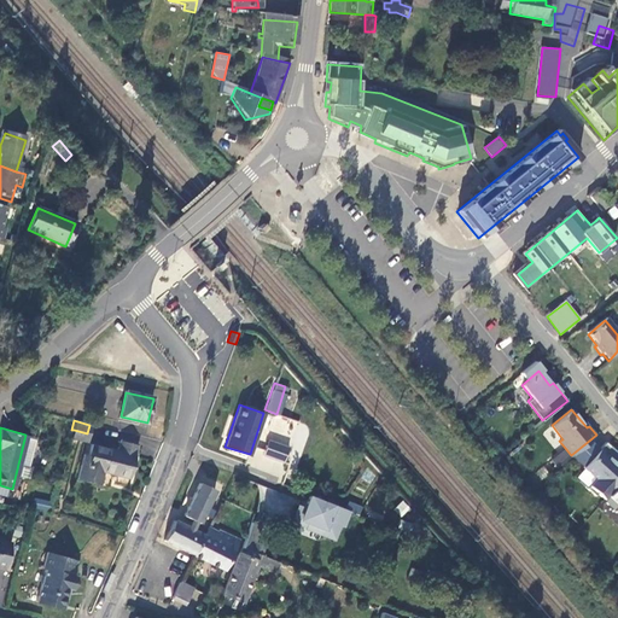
[(85,442),(87,433),(74,430),(71,439),(85,442)]
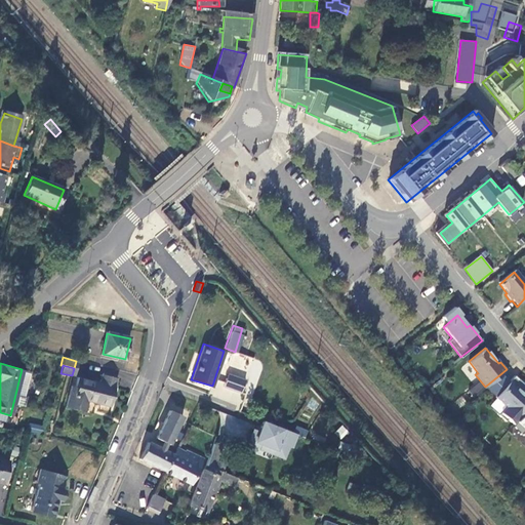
[(522,379),(510,368),(491,390),(501,399),(494,408),(501,413),(503,412),(510,416),(512,413),(524,398),(524,388),(523,387),(522,390),(518,385),(522,379)]
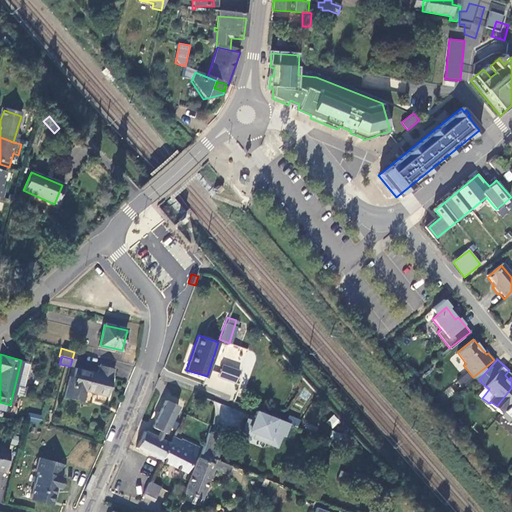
[(107,396),(113,369),(98,366),(96,373),(75,368),(71,383),(68,382),(65,396),(83,401),(85,390),(107,396)]
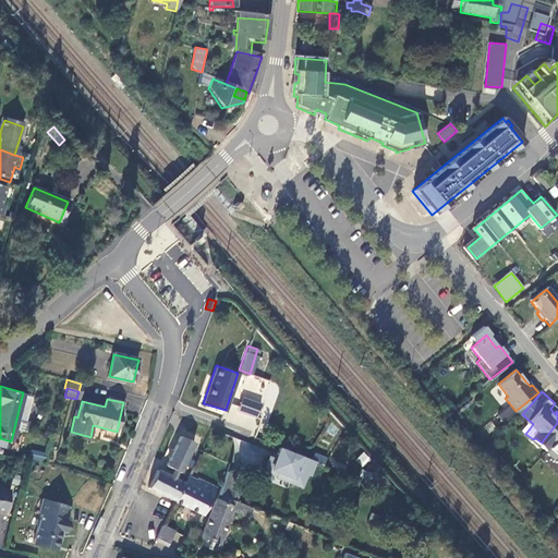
[(510,405),(498,414),(504,422),(516,413),(510,405)]
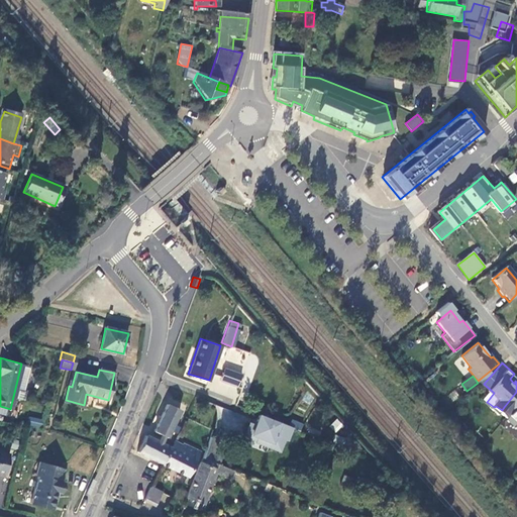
[(516,392),(504,407),(516,417),(516,392)]
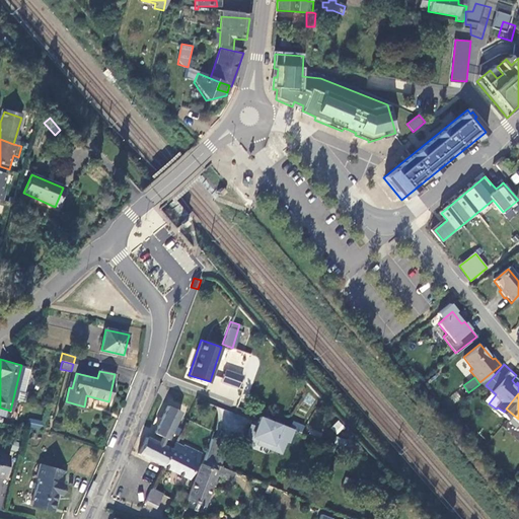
[(175,411),(164,406),(153,433),(164,437),(175,411)]
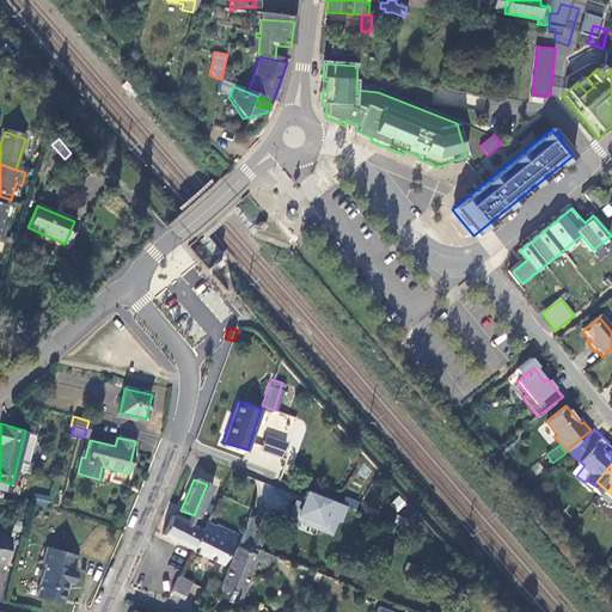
[(390,488),(383,495),(390,502),(398,495),(390,488)]
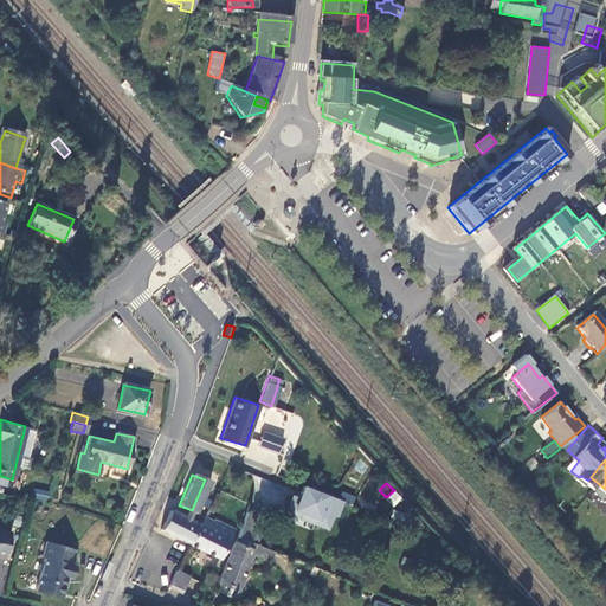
[(38,489),(34,497),(46,503),(50,494),(38,489)]
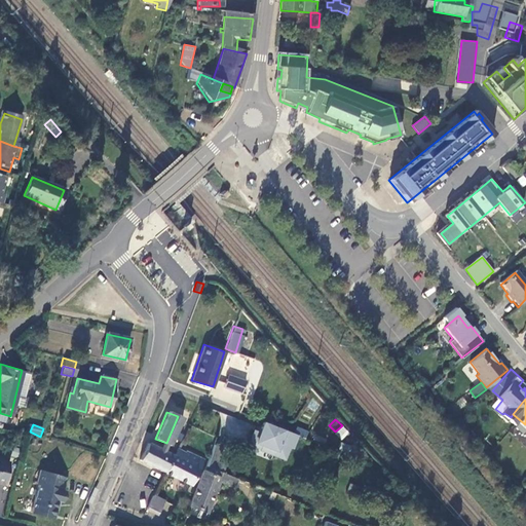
[(294,450),(299,436),(265,424),(261,435),(256,433),(251,446),(276,455),(275,456),(286,460),(291,449),(294,450)]
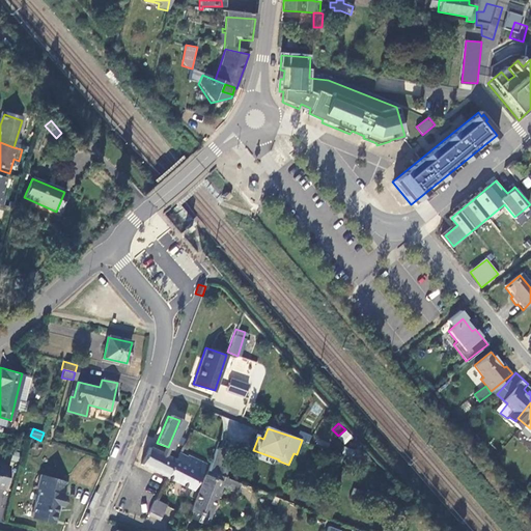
[(344,444),(353,437),(346,429),(338,437),(344,444)]
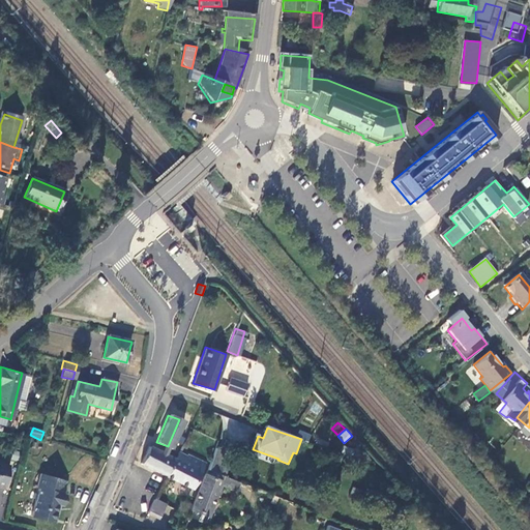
[(226,447),(215,444),(207,469),(225,475),(231,478),(235,466),(221,461),(226,447)]
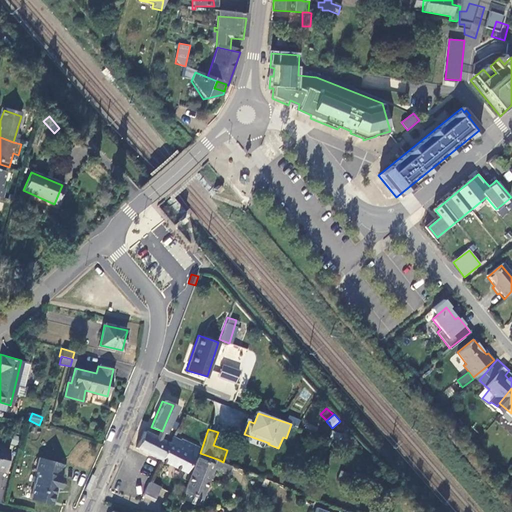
[(137,449),(159,459),(166,443),(144,433),(137,449)]
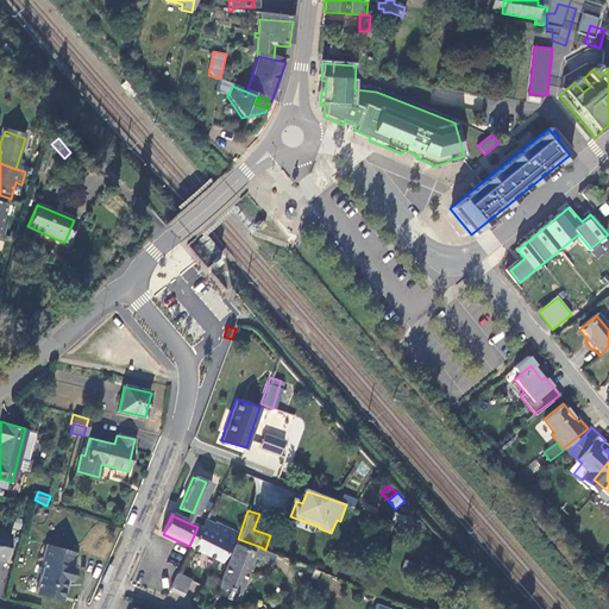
[(209,521),(202,518),(198,527),(206,531),(209,521)]
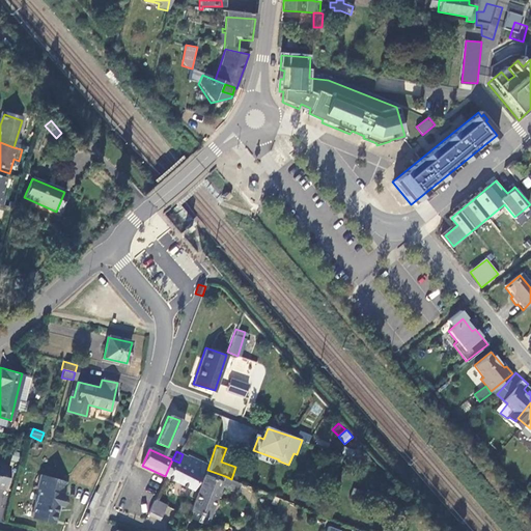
[(179,463),(172,459),(165,476),(191,488),(202,464),(183,454),(179,463)]
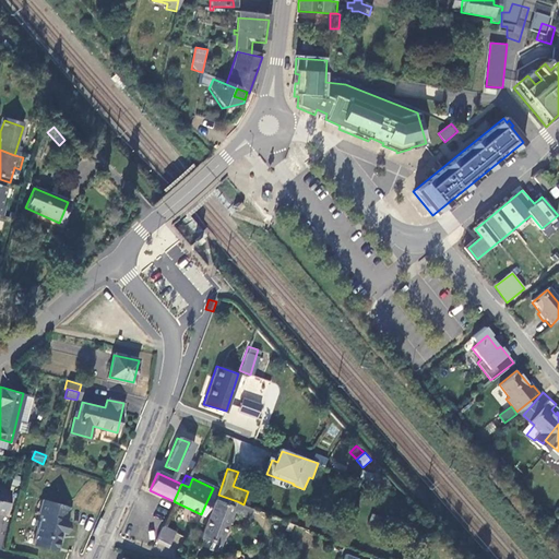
[(0,513),(3,514),(10,491),(0,489),(0,513)]
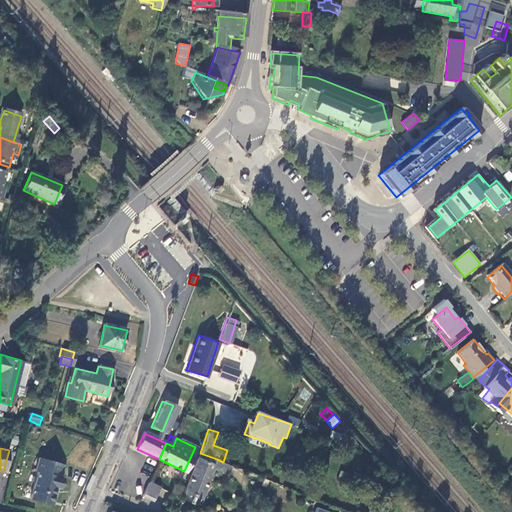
[(65,465),(40,458),(37,471),(39,471),(32,499),(53,505),(58,488),(61,489),(64,479),(61,478),(65,465)]
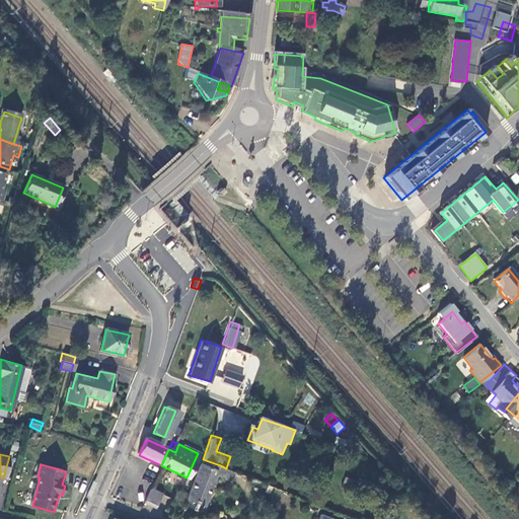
[(218,472),(200,465),(184,506),(194,509),(197,501),(204,504),(206,505),(217,475),(231,480),(235,471),(226,468),(220,465),(218,472)]
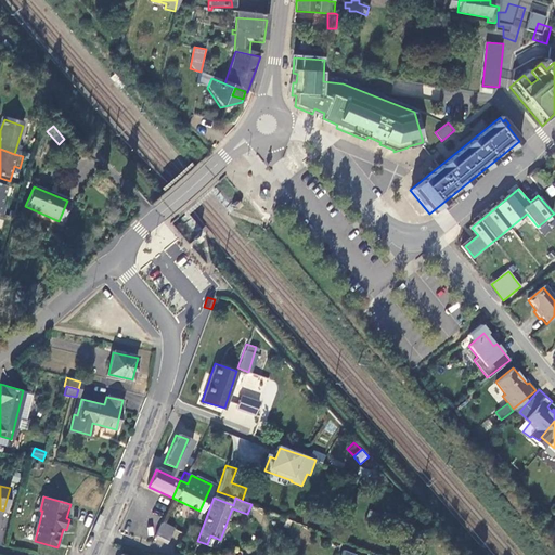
[(363,501),(360,512),(379,518),(383,506),(363,501)]
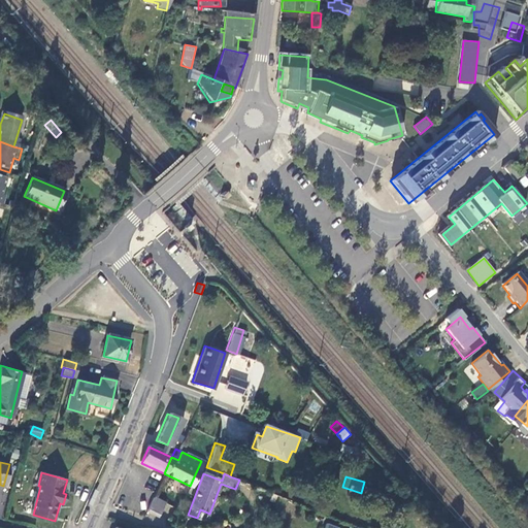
[(164,503),(153,497),(146,512),(158,517),(164,503)]
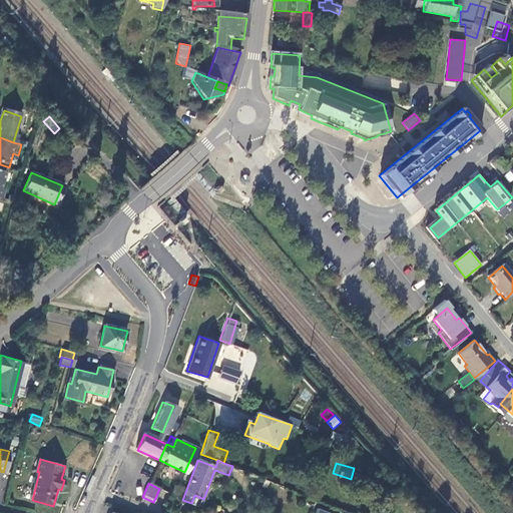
[(198,506),(201,498),(194,495),(191,503),(198,506)]
